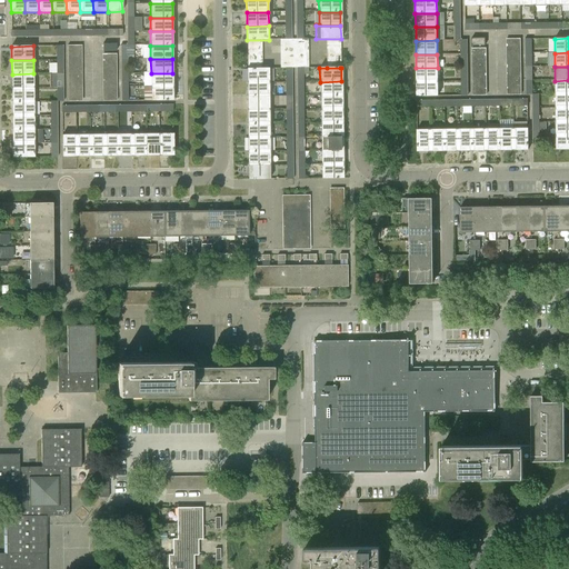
[(416,82),(438,82),(438,68),(416,68),(416,82)]
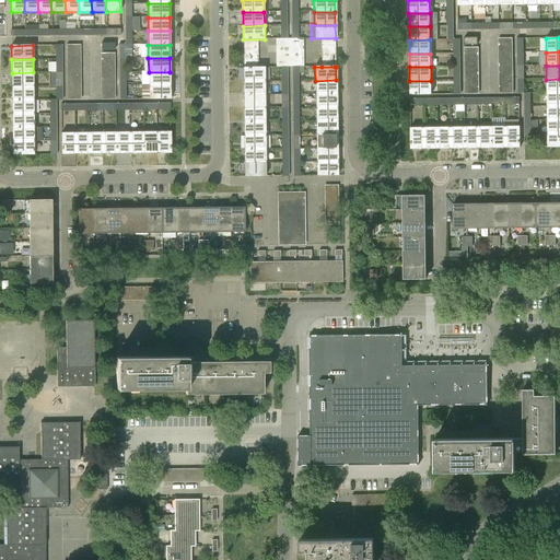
[(257,68),(244,68),(243,68),(243,82),(265,81),(265,68),(257,68)]
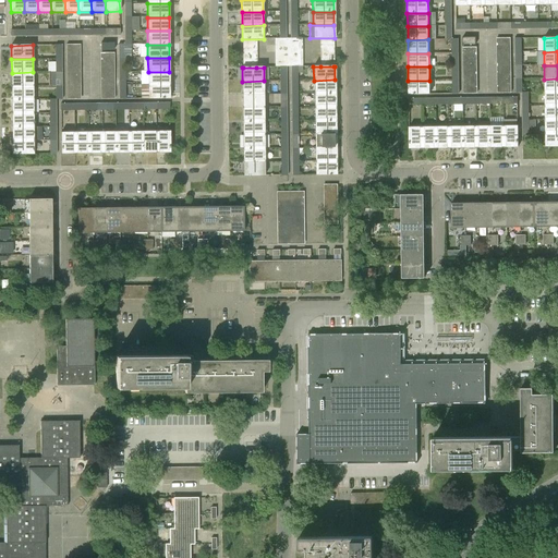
[(12,86),(33,86),(33,72),(12,73),(12,86)]
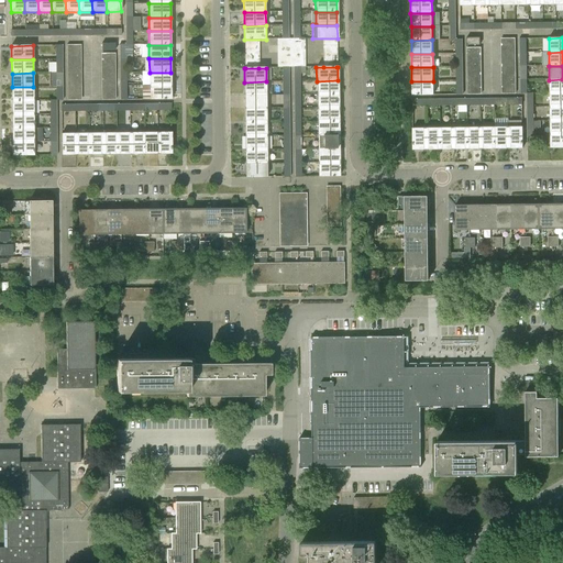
[(150,86),(170,86),(170,73),(150,73),(150,86)]
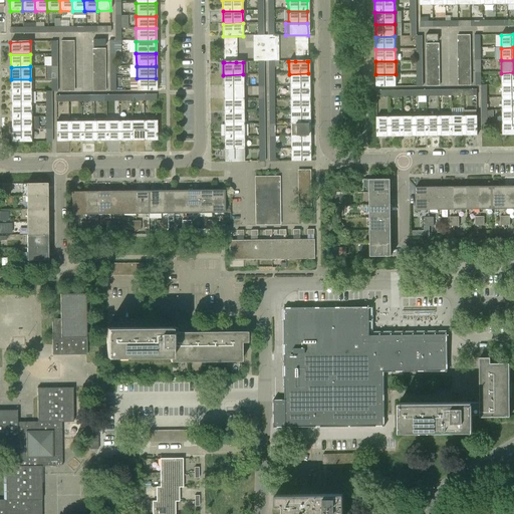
[(501,85),(513,85),(513,72),(501,73),(501,85)]
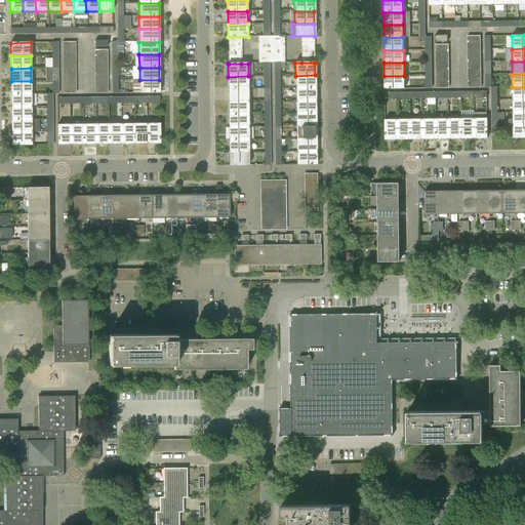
[(295,88),(315,88),(315,75),(295,76),(295,88)]
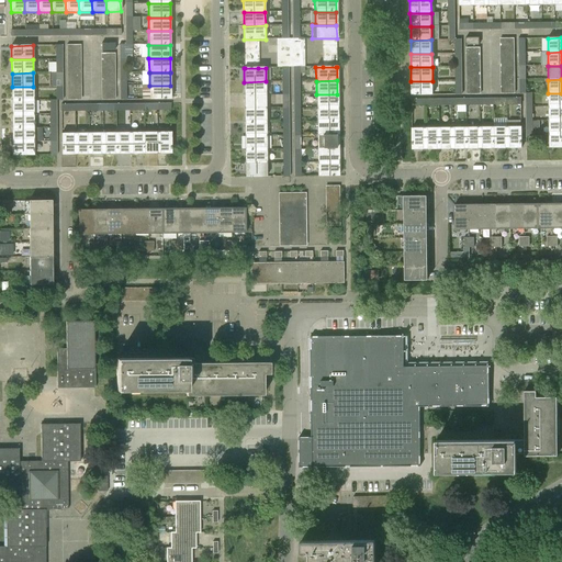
[(245,96),(266,96),(266,81),(244,82),(245,96)]
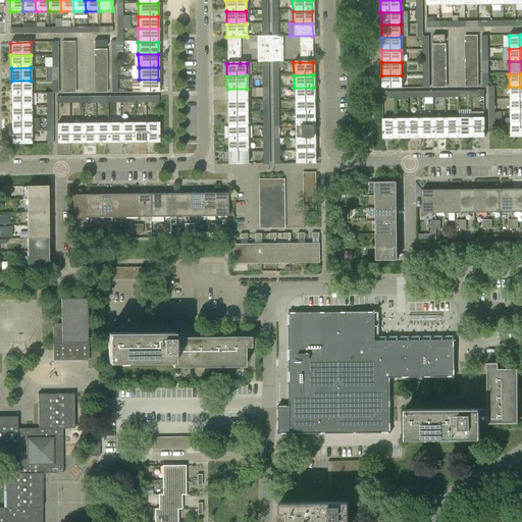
[(402,89),(402,75),(381,75),(381,89),(402,89)]
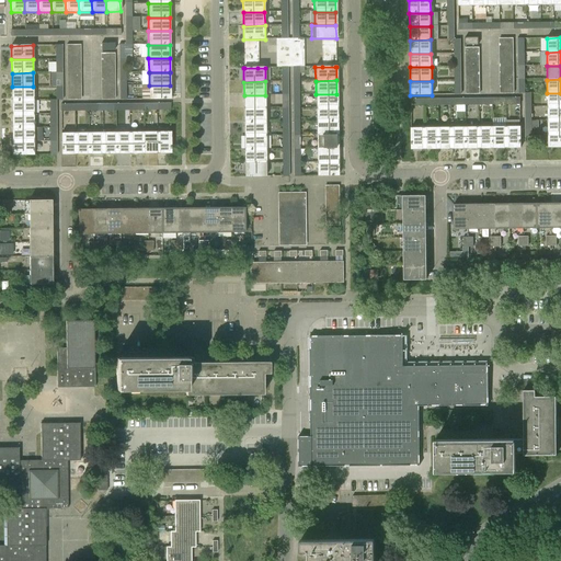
[(171,99),(170,86),(149,86),(149,100),(171,99)]
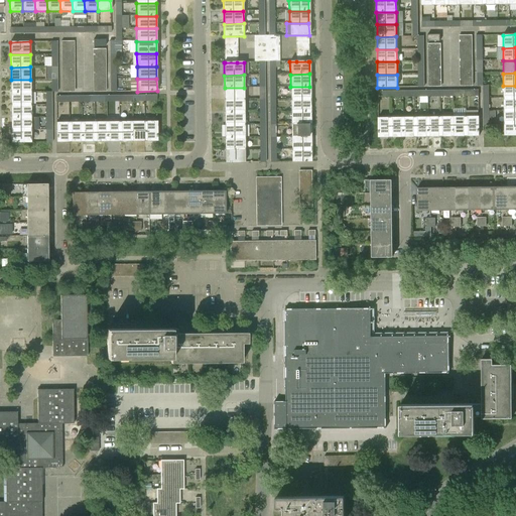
[(11,93),(31,92),(30,80),(11,80),(11,93)]
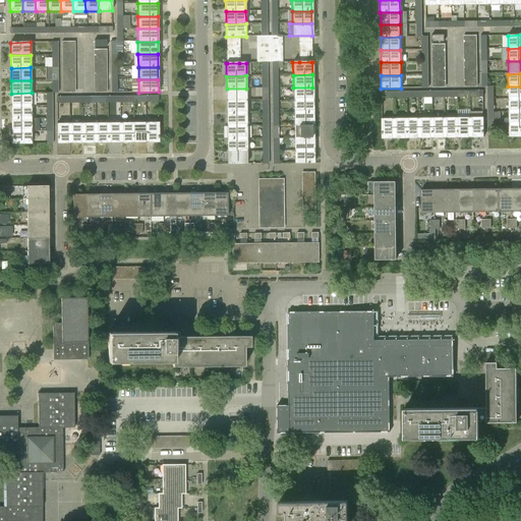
[(509,99),(520,99),(520,87),(508,87),(509,99)]
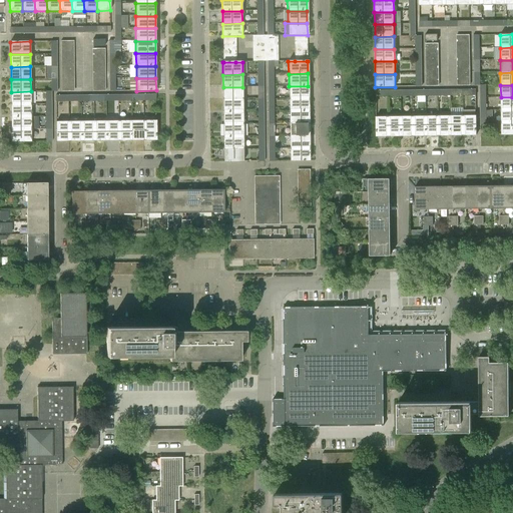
[(289,99),(308,99),(308,86),(289,86),(289,99)]
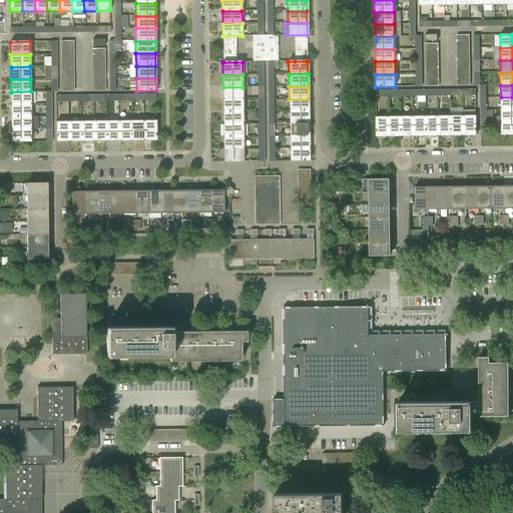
[(223,99),(242,99),(242,87),(223,87),(223,99)]
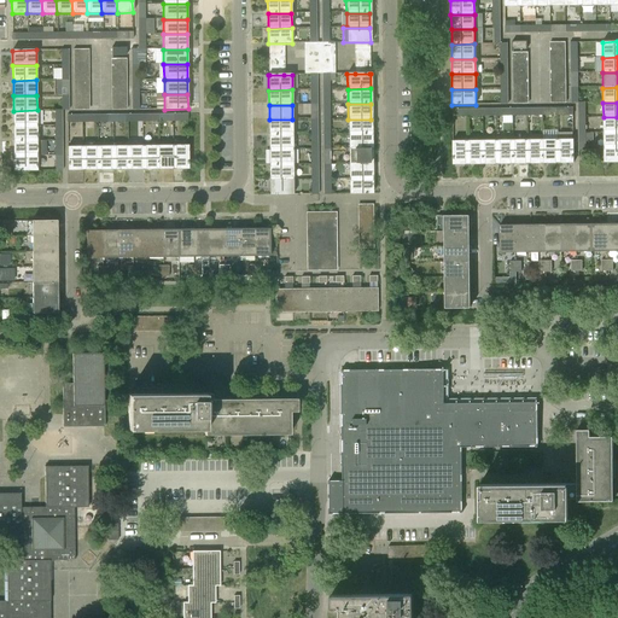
[(13,126),(38,126),(38,110),(13,111),(13,126)]
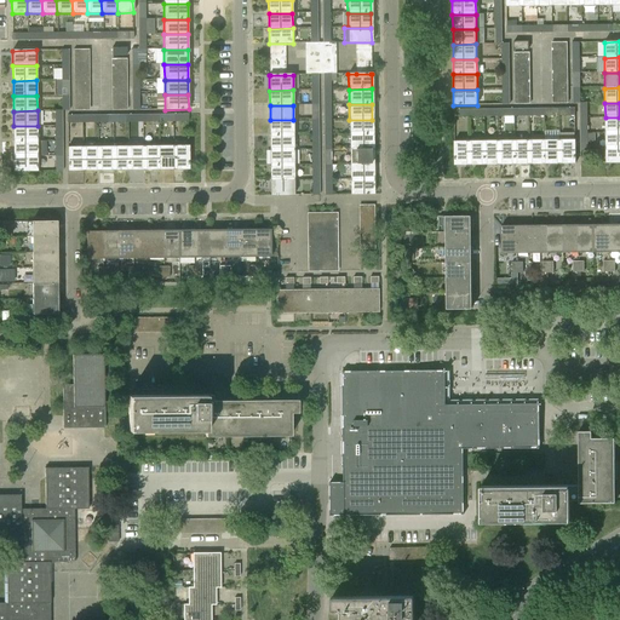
[(606,133),(619,133),(619,118),(606,118),(606,133)]
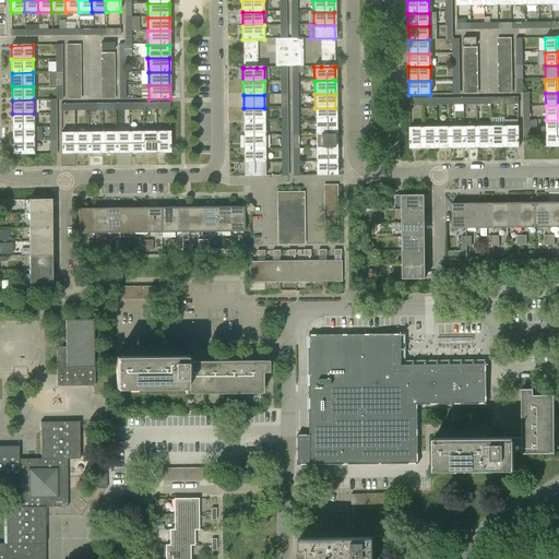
[(244,122),(265,122),(264,108),(244,108),(244,122)]
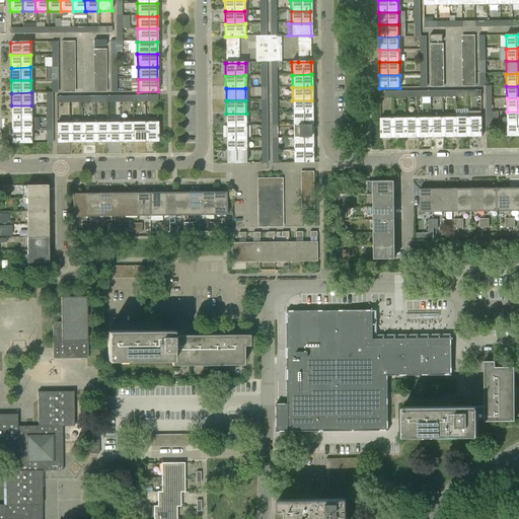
[(292,113),(312,113),(311,100),(292,100),(292,113)]
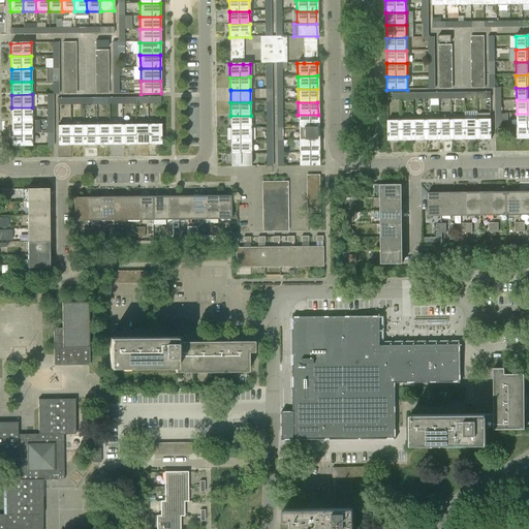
[(11,120),(32,120),(32,107),(11,107),(11,120)]
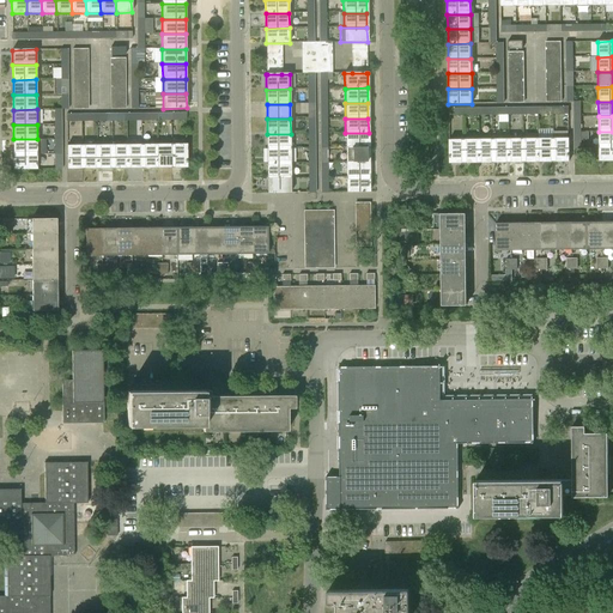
[(599,146),(612,146),(612,132),(599,132),(599,146)]
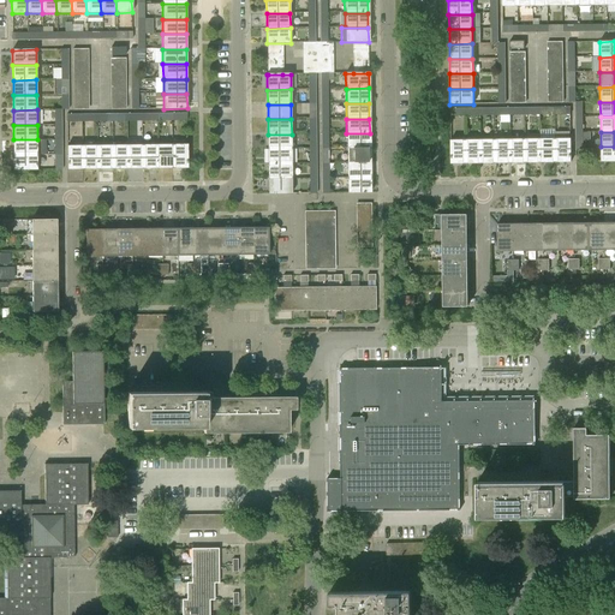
[(346,149),(370,148),(370,133),(346,133),(346,149)]
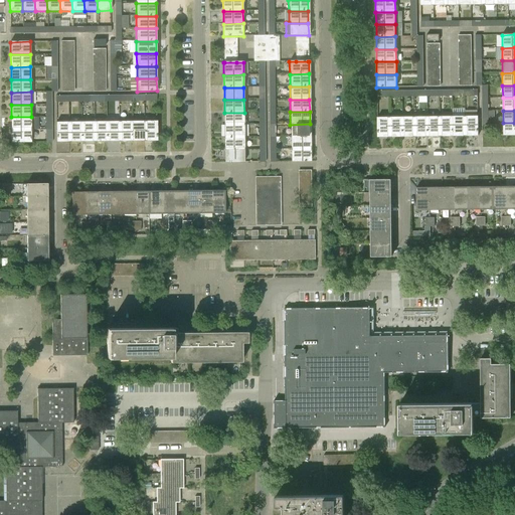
[(224,125),(244,125),(244,113),(224,113),(224,125)]
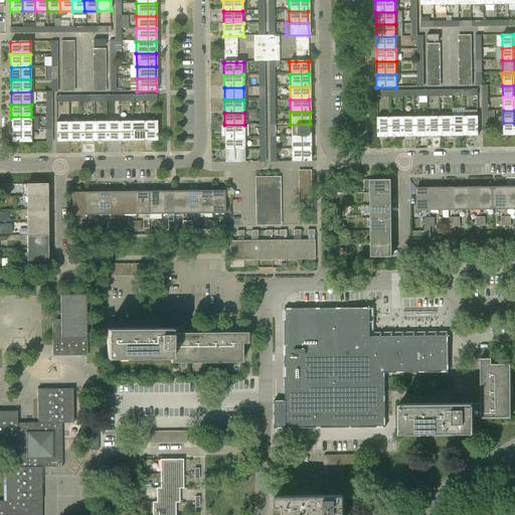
[(11,130),(31,130),(31,117),(11,117),(11,130)]
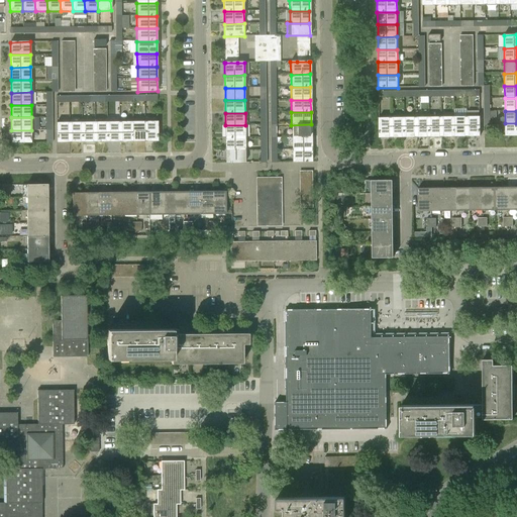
[(416,137),(416,117),(403,118),(404,137),(416,137)]
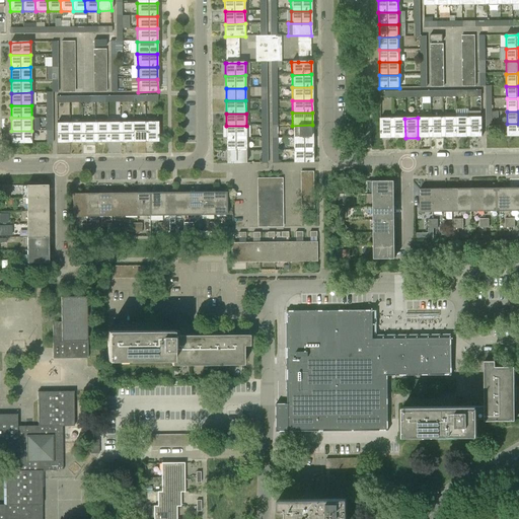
[(431,138),(430,118),(418,118),(418,138),(431,138)]
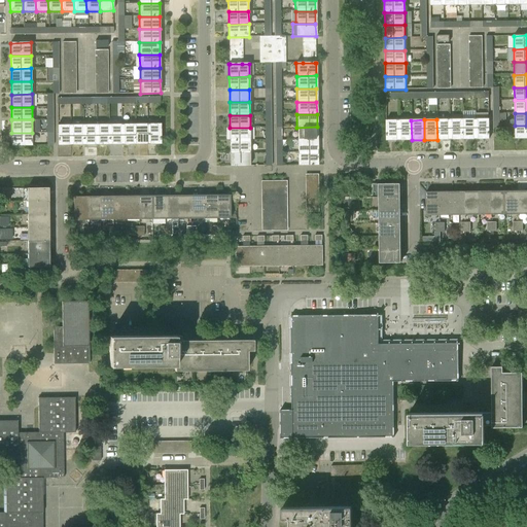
[(450,140),(450,119),(436,119),(437,140),(450,140)]
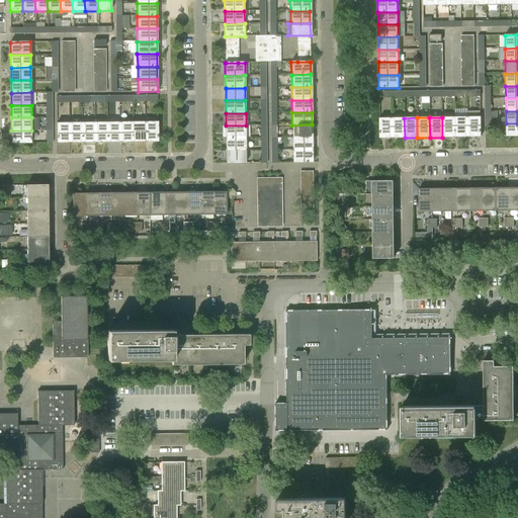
[(454,138),(454,117),(442,117),(442,138),(454,138)]
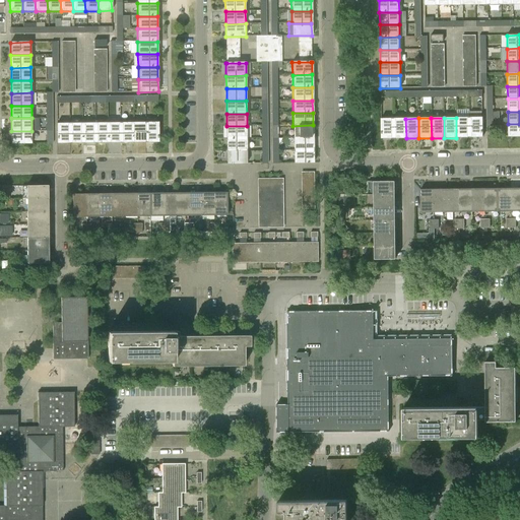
[(469,137),(469,118),(456,118),(456,138),(469,137)]
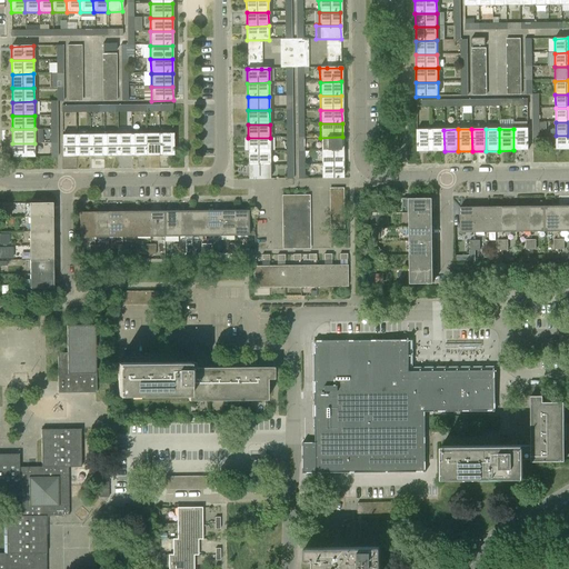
[(528,129),(513,129),(513,150),(528,150),(528,129)]
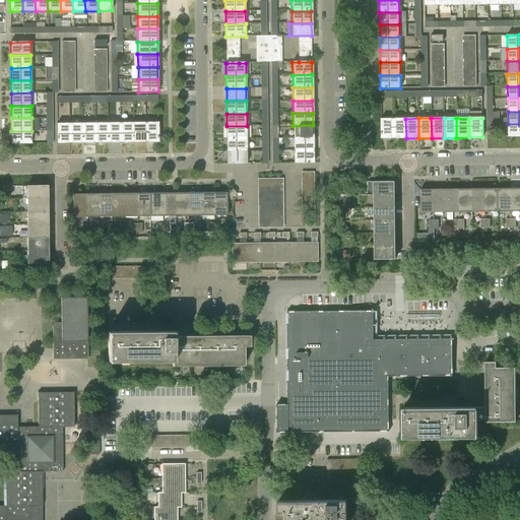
[(381,138),(393,138),(393,119),(380,119),(381,138)]
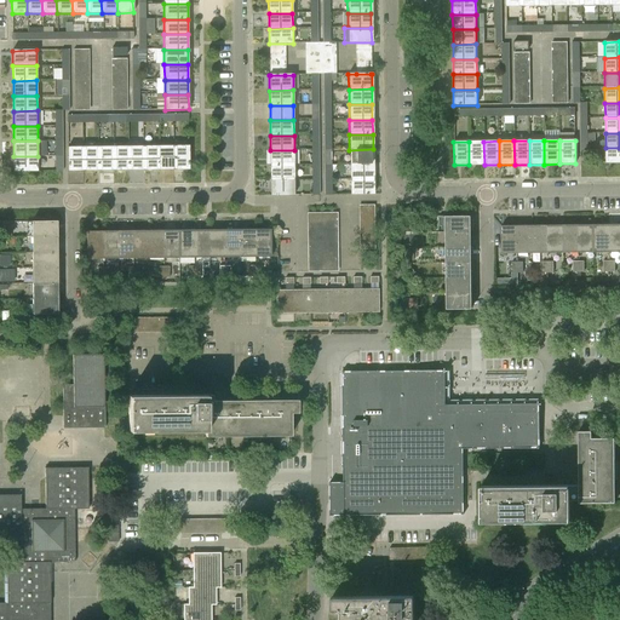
[(484,165),(483,142),(469,142),(469,165),(484,165)]
